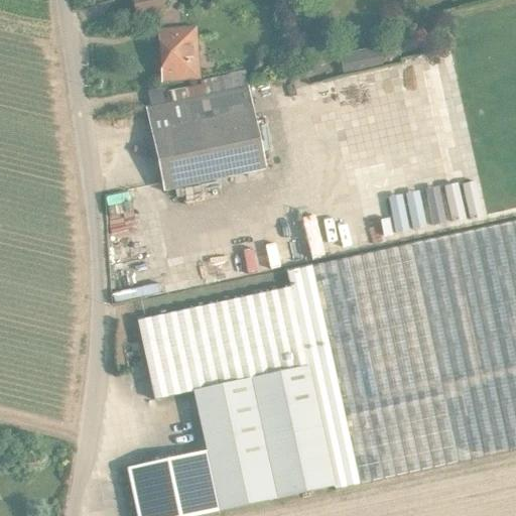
[(195,26),(158,29),(157,29),(161,82),(199,79),(195,26)]
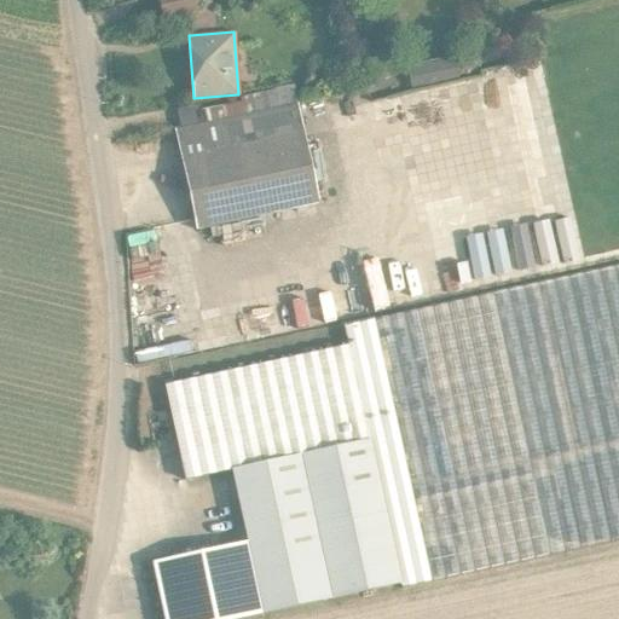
[(411,87),(457,77),(453,62),(408,71),(411,87)]
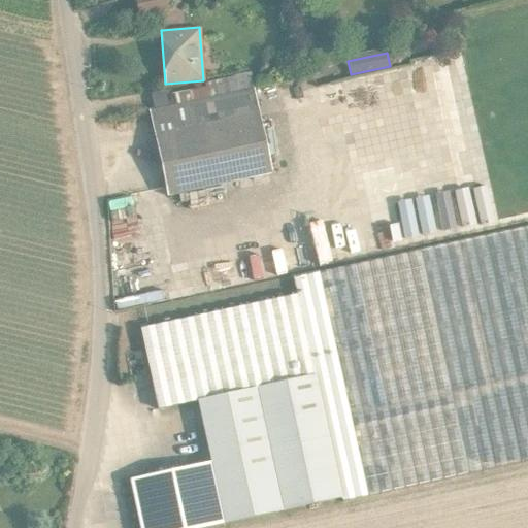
[(256,112),(253,98),(251,89),(173,105),(150,109),(168,195),(269,173),(256,112)]
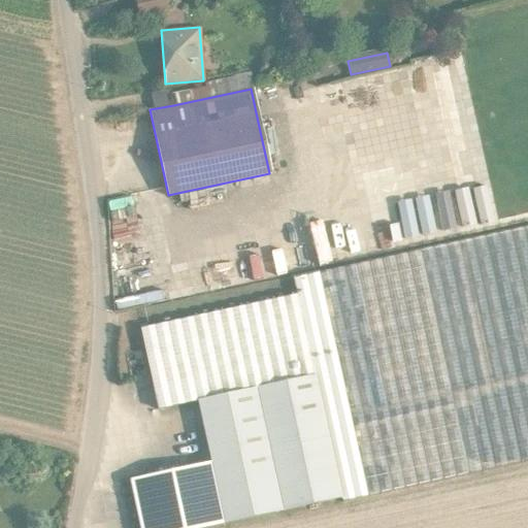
[(297,273),(342,495),(527,455),(527,216),(498,223),(295,265),(297,273)]
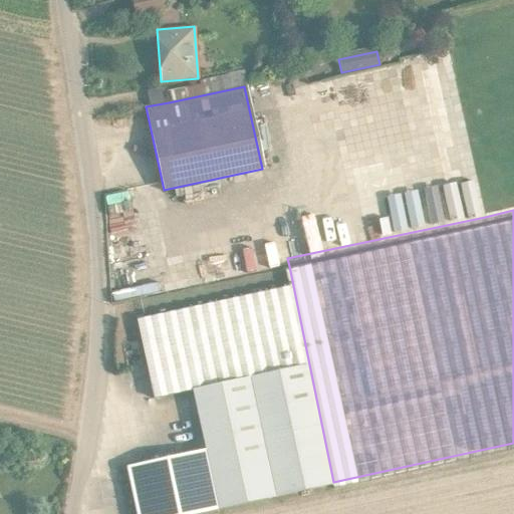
[(248,245),(251,270),(280,266),(277,242),(248,245)]
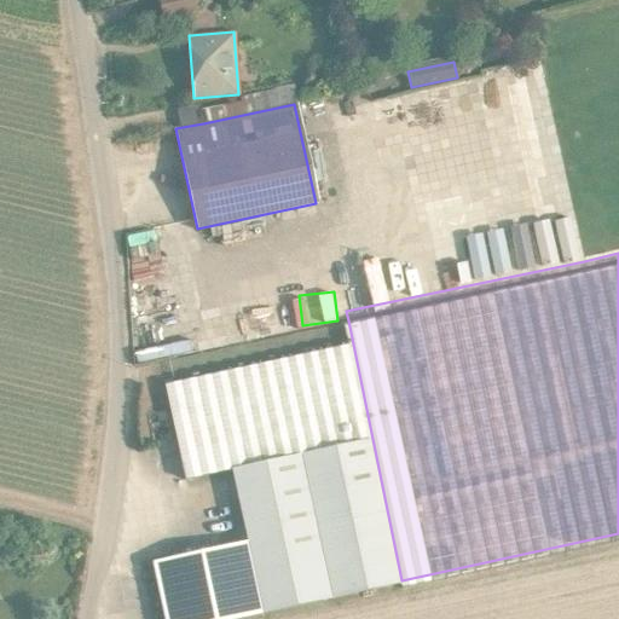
[(261,613),(399,583),(347,345),(202,376),(163,385),(184,479),(230,469),(247,542),(261,613)]
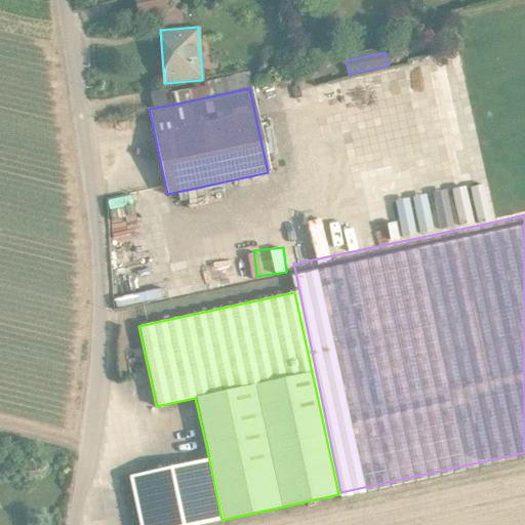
[(198,524),(221,520),(209,459),(128,477),(138,524),(198,524)]
